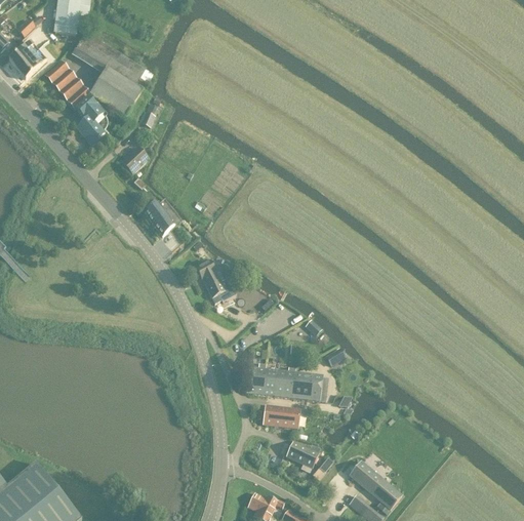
[(58,0),(54,32),(75,34),(76,25),(85,26),(86,26),(89,5),(90,0),(58,0)]
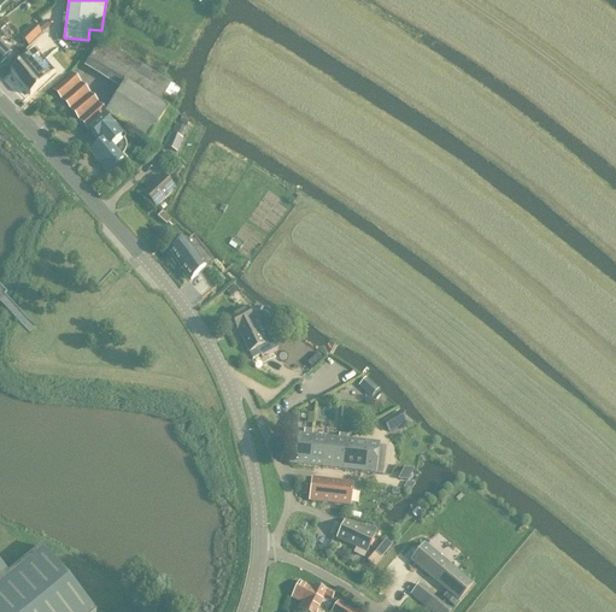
[(40,29),(34,23),(22,34),(28,41),(40,29)]
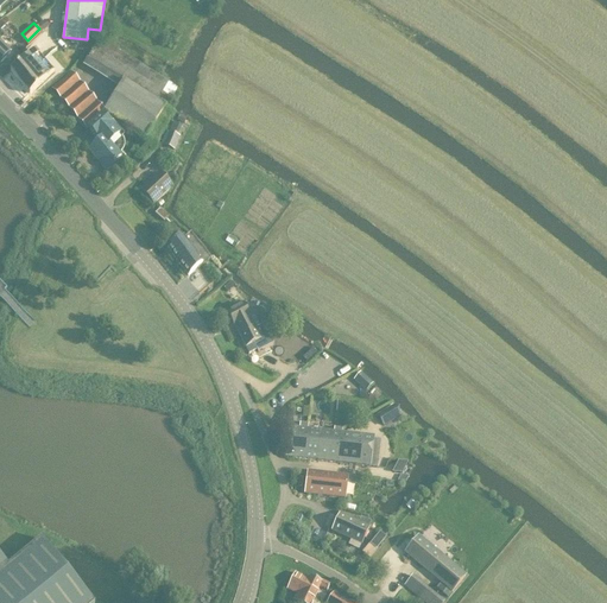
[(0,58),(11,49),(0,37),(0,58)]
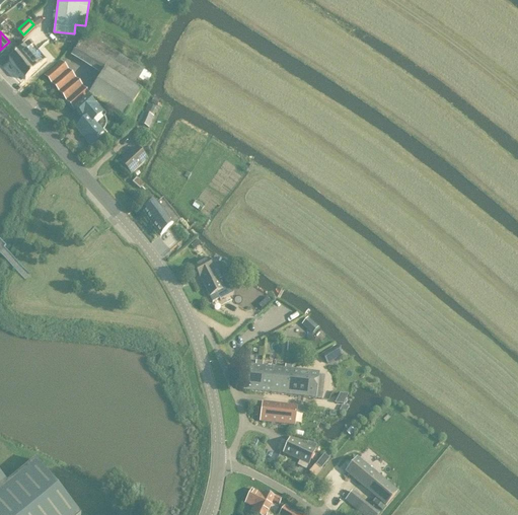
[(88,93),(130,120),(146,93),(143,92),(150,72),(84,31),(73,49),(104,69),(88,93)]
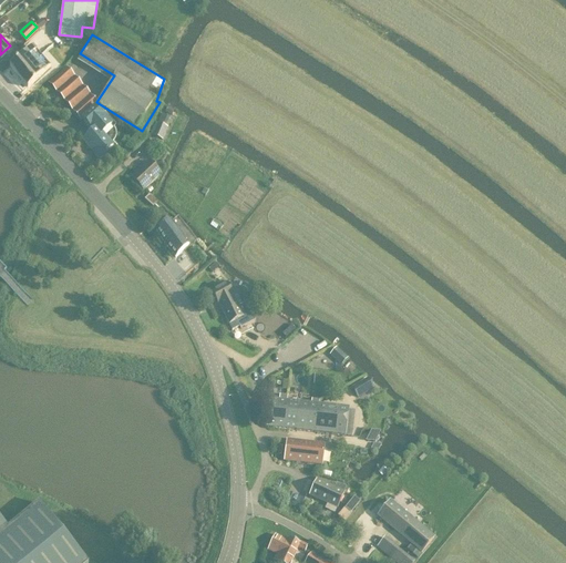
[(31,44),(9,65),(27,84),(50,63),(31,44)]
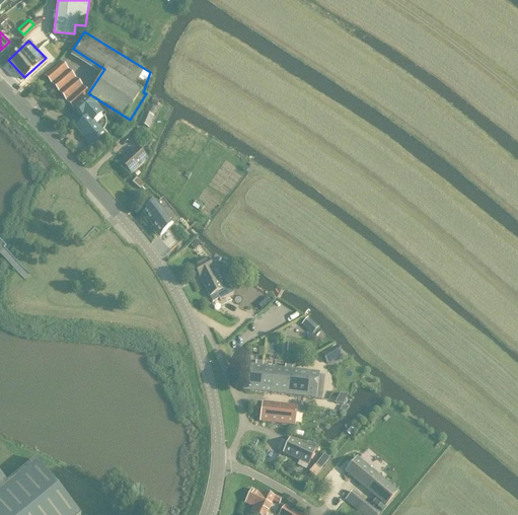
[(46,72),(74,105),(76,105),(88,94),(60,60),(46,72)]
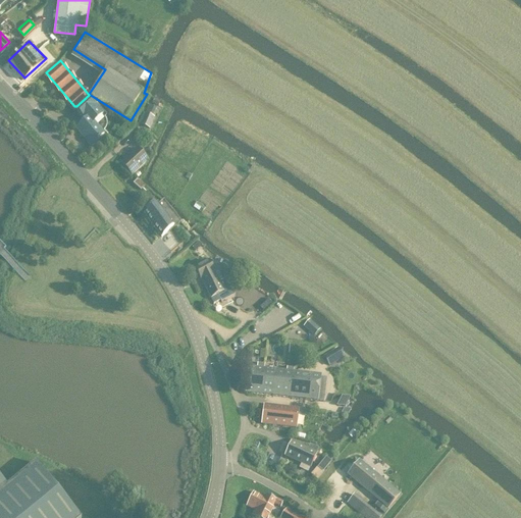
[(86,118),(76,126),(92,143),(104,133),(94,121),(102,113),(95,105),(88,97),(75,108),(83,116),(83,115),(86,118)]
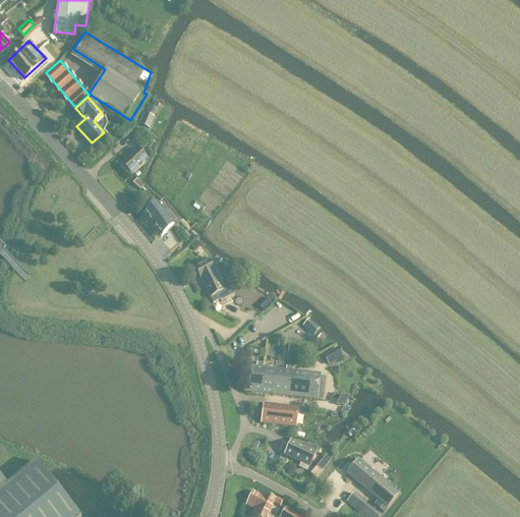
[(150,98),(138,122),(150,127),(161,102),(150,98)]
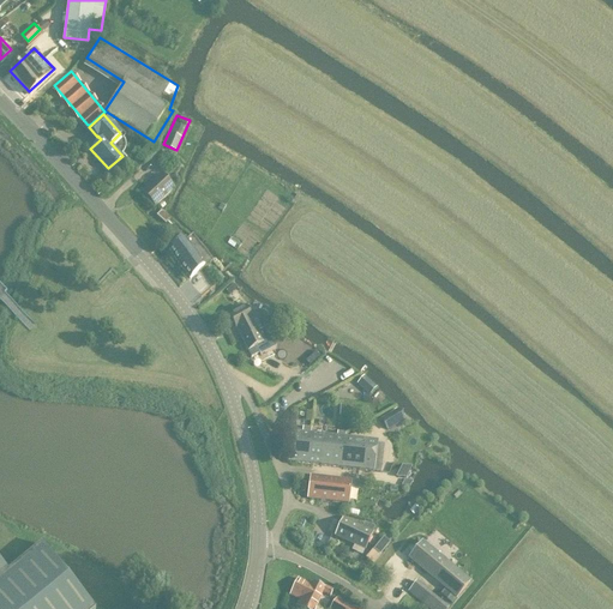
[(160,170),(142,187),(155,202),(173,186),(160,170)]
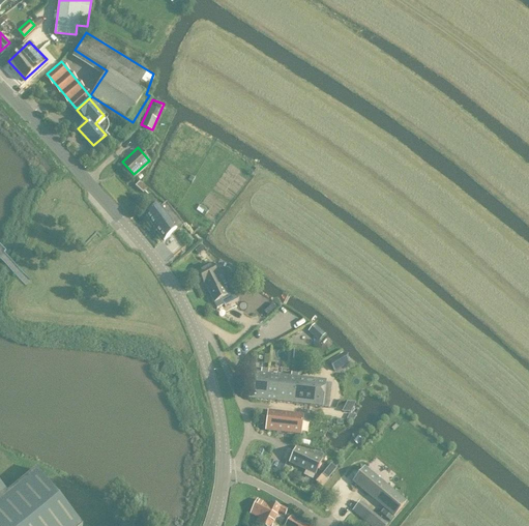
[(134,183),(142,190),(146,185),(138,178),(134,183)]
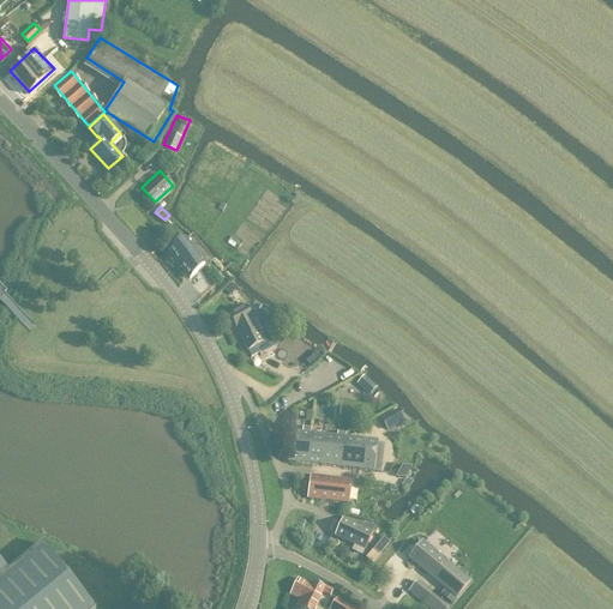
[(172,246),(168,249),(178,261),(178,263),(184,269),(186,267),(191,273),(187,276),(199,294),(205,289),(210,285),(197,269),(202,265),(181,239),(175,243),(172,246)]
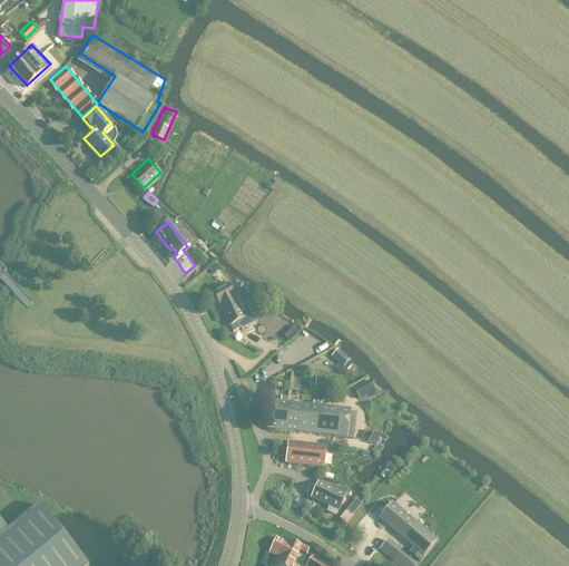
[(228,283),(213,290),(219,302),(224,312),(237,305),(238,305),(233,294),(234,294),(234,293),(236,292),(231,283),(228,284),(228,283)]
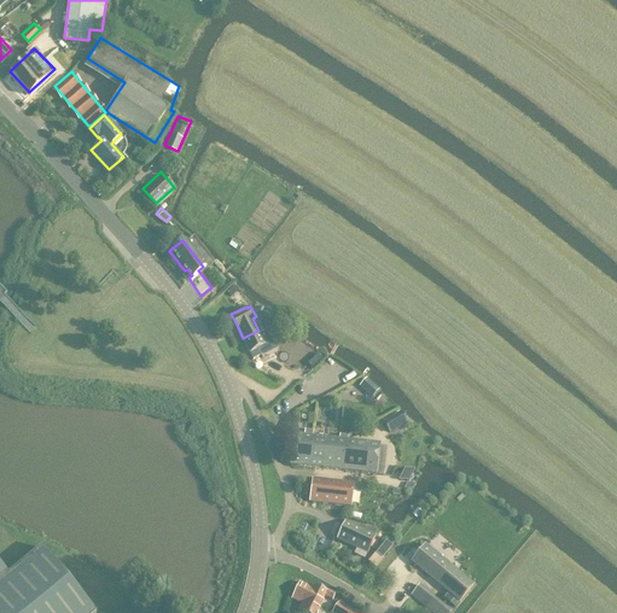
[(274,311),(261,317),(266,327),(279,321),(274,311)]
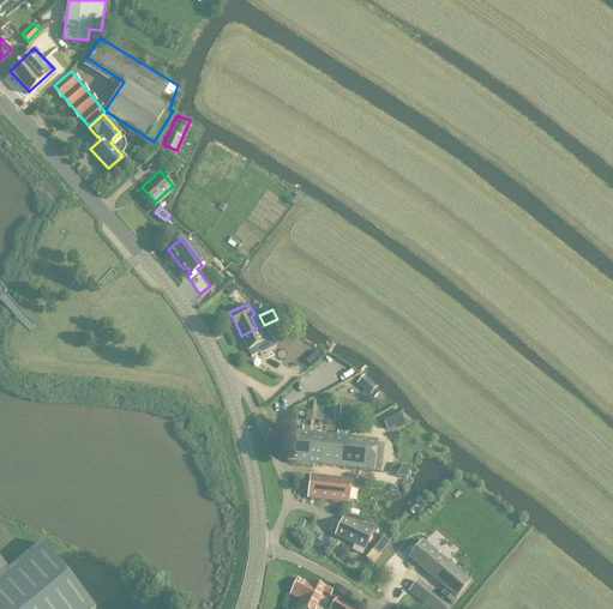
[(256,329),(241,336),(251,354),(259,350),(257,343),(263,341),(257,329),(256,329)]
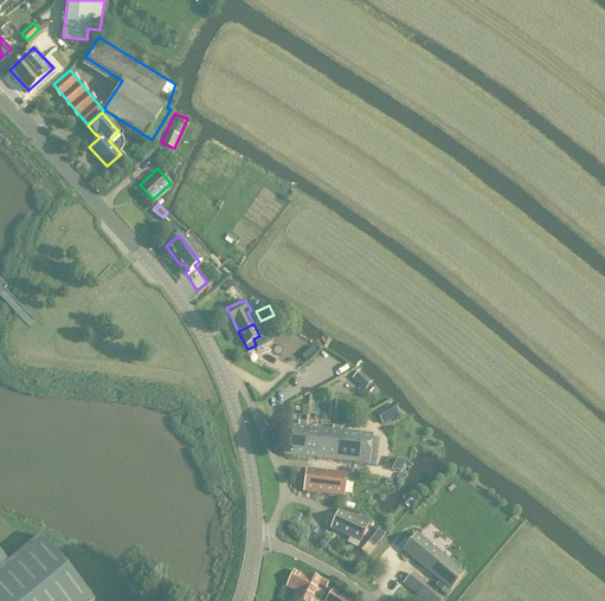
[(369,379),(358,367),(351,375),(364,386),(369,379)]
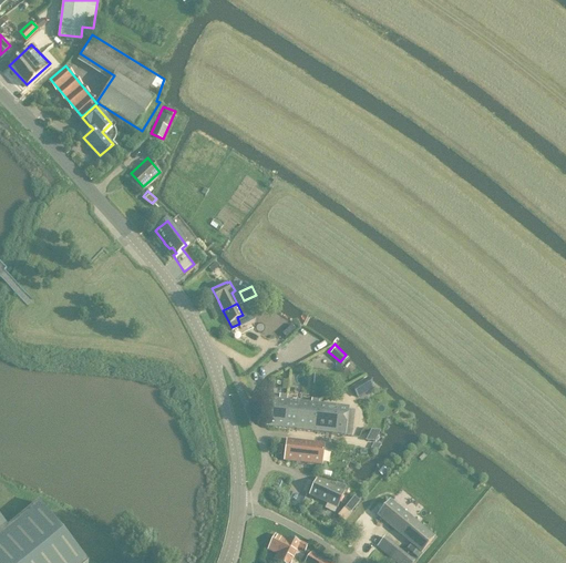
[(367,375),(350,385),(356,393),(372,385),(367,375)]
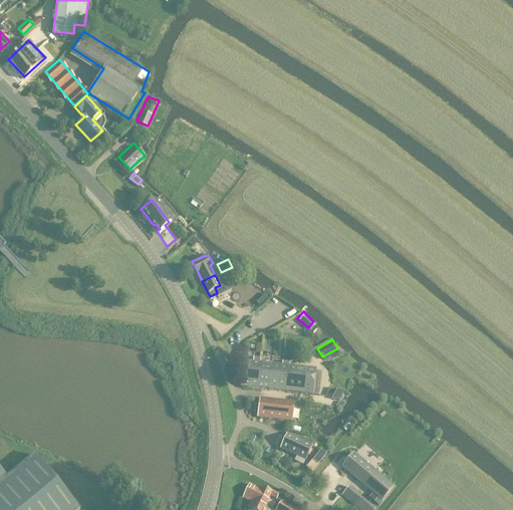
[(244,359),(241,384),(256,386),(259,361),(259,356),(253,355),(252,360),(244,359)]
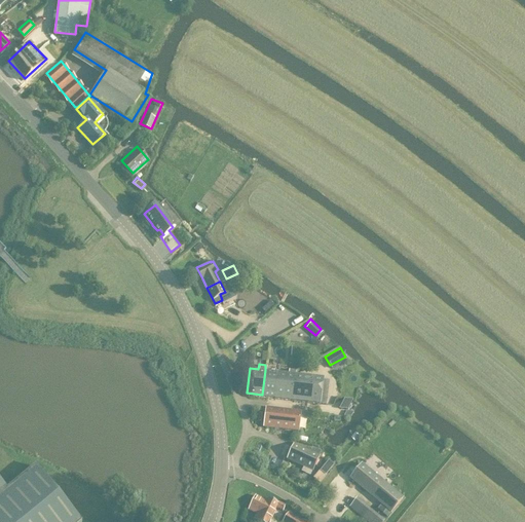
[(265,370),(262,395),(292,398),(295,374),(295,369),(288,368),(288,373),(265,370)]
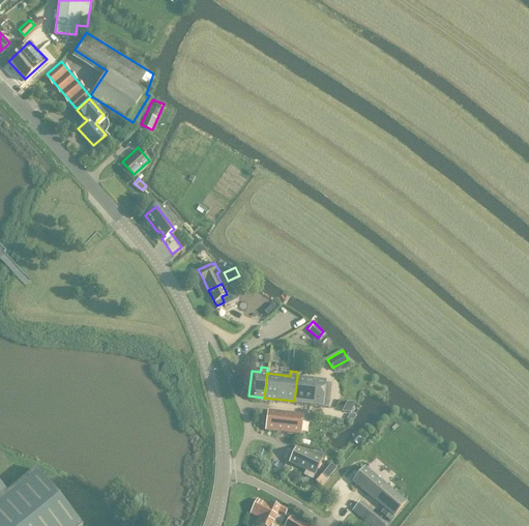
[(297,377),(294,401),(321,405),(324,380),(297,377)]
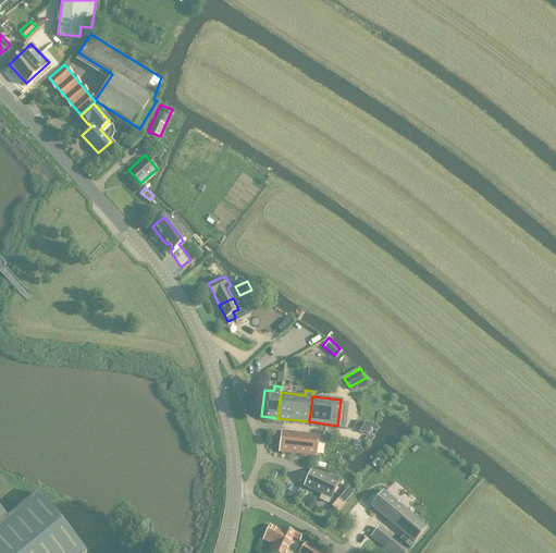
[(367,432),(372,421),(365,420),(359,431),(367,432)]
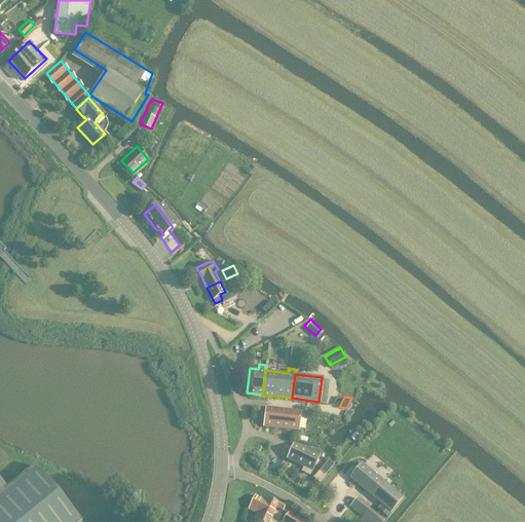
[(265,405),(263,423),(297,427),(300,409),(265,405)]
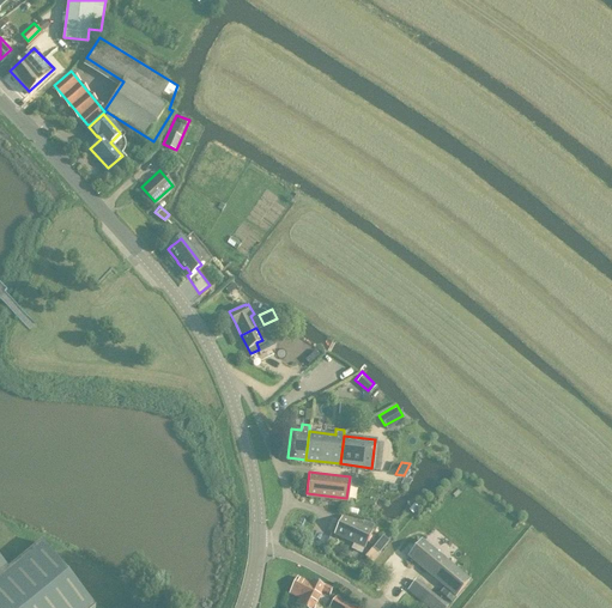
[(341,515),(334,532),(363,545),(370,528),(341,515)]
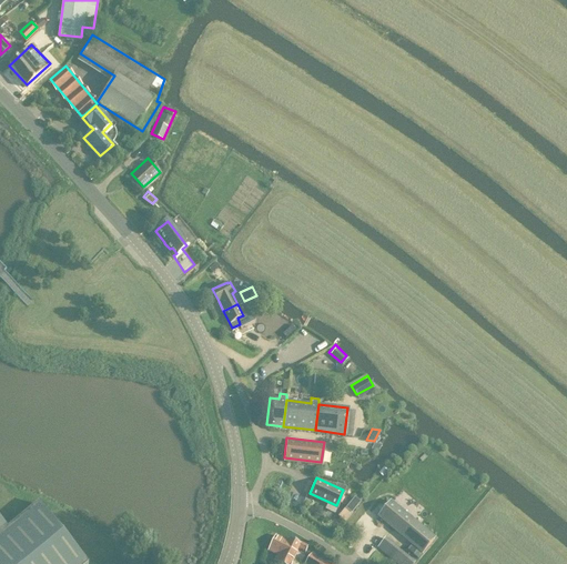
[(353,494),(344,505),(351,510),(360,499),(353,494)]
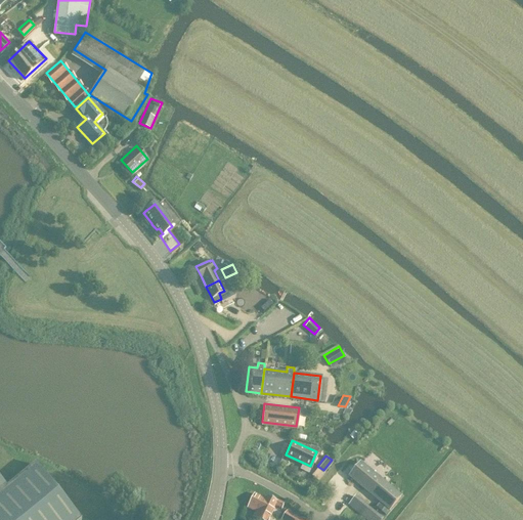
[(348,473),(389,508),(400,493),(359,460),(348,473)]
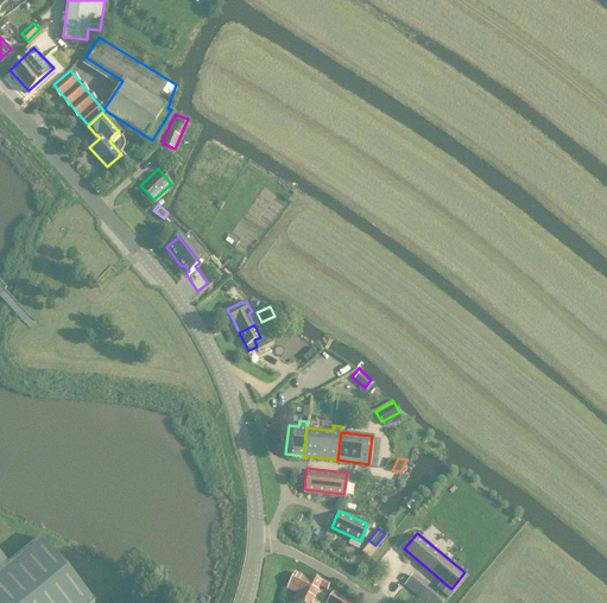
[(0,602),(89,602),(93,601),(39,535),(6,563),(0,554),(0,602)]
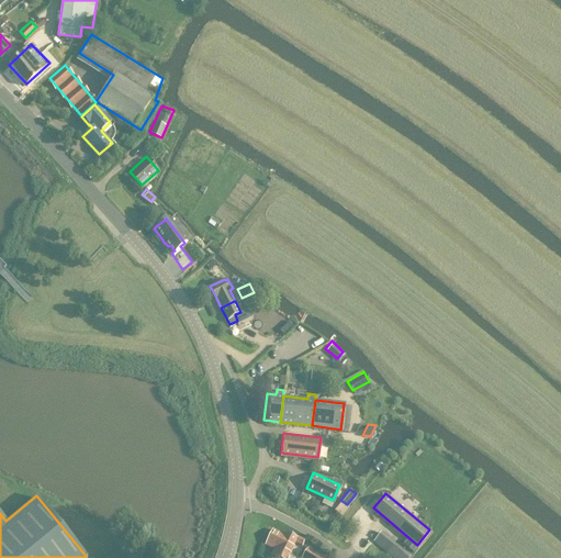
[(280,557),(284,557),(291,546),(294,539),(301,543),(303,537),(296,534),(295,535),(285,531),(284,533),(271,526),(264,542),(272,546),(269,553),(280,557)]
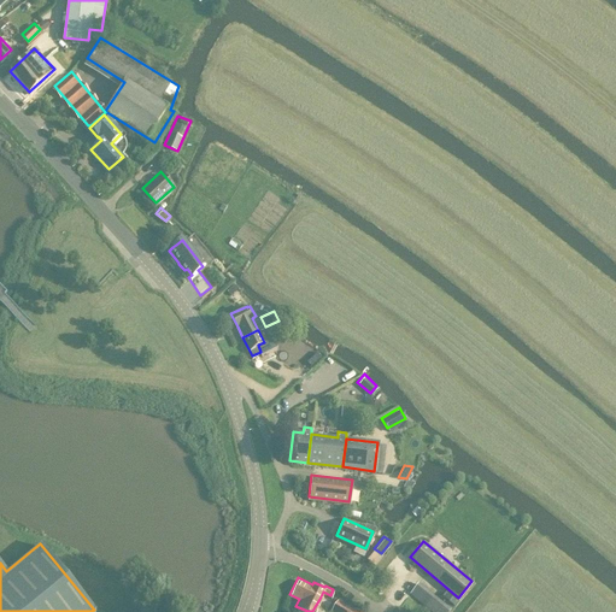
[(409,590),(435,611),(445,611),(450,608),(417,582),(409,590)]
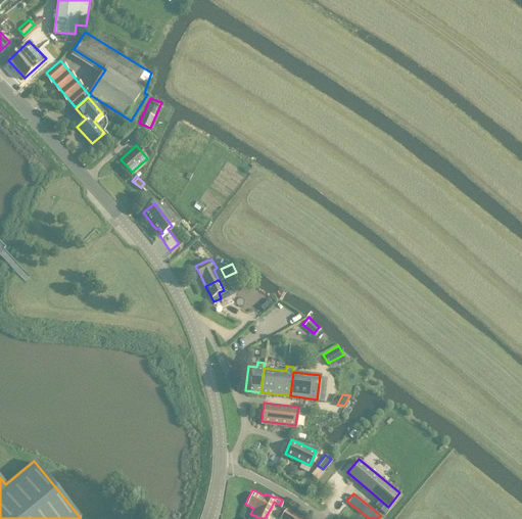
[(386,507),(377,500),(374,504),(383,511),(386,507)]
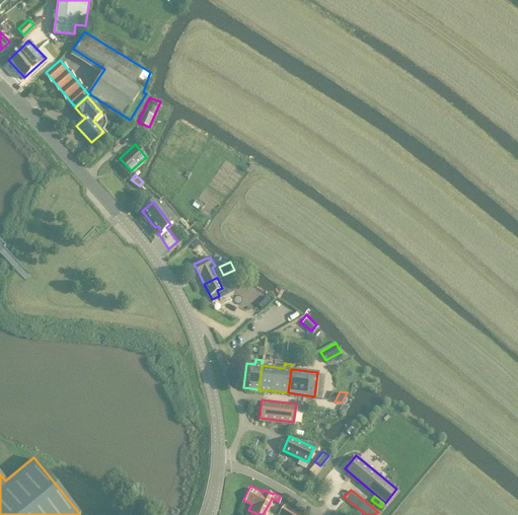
[(282,514),(303,514),(283,503),(278,512),(282,514)]
